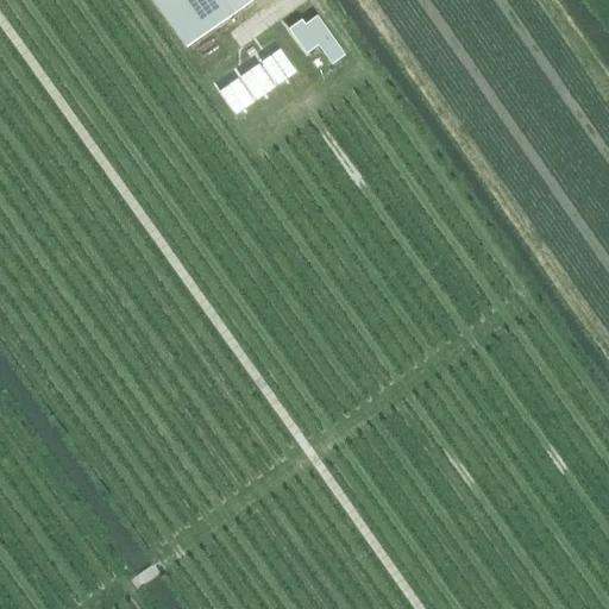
[(252,0),(152,0),(187,46),(252,0)]
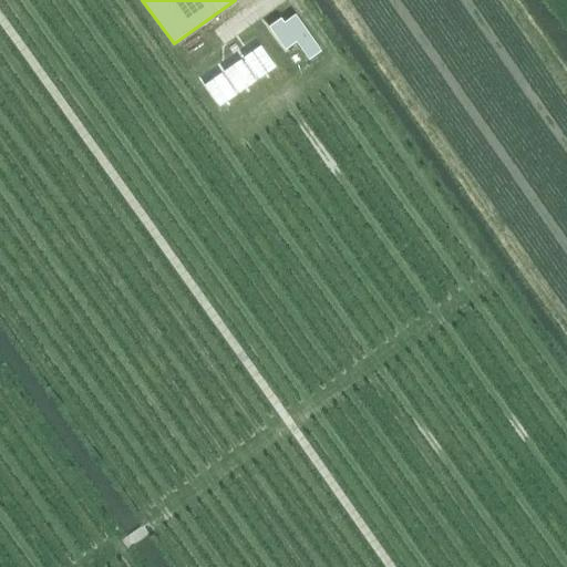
[(280,17),(269,24),(286,48),(297,39),(309,58),(320,49),(295,13),(284,20),(280,17)]
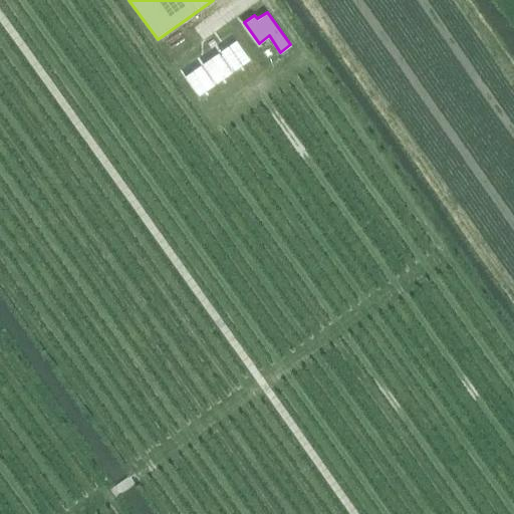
[(236,41),(221,52),(235,72),(250,60),(236,41)]
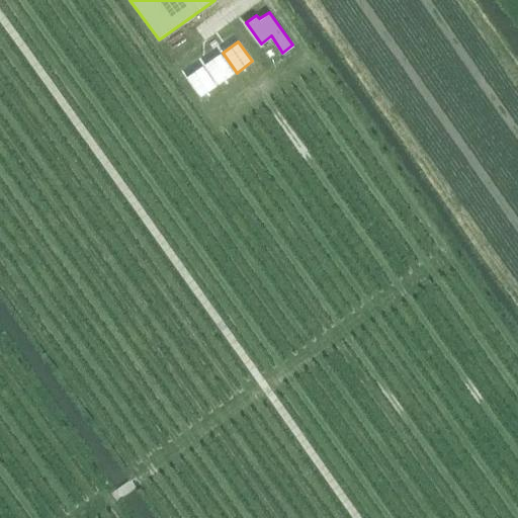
[(221,54),(204,66),(219,85),(235,74),(221,54)]
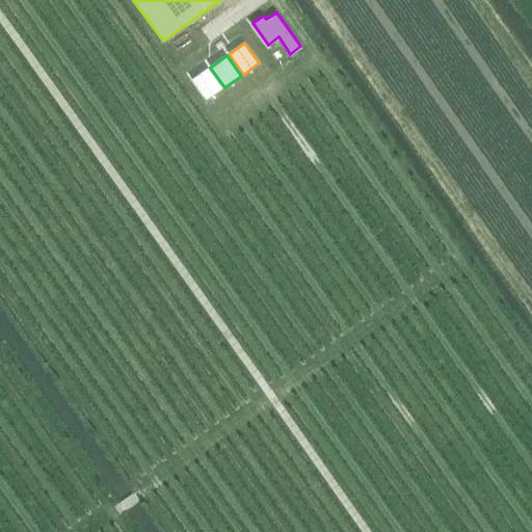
[(208,69),(191,80),(207,101),(222,88),(208,69)]
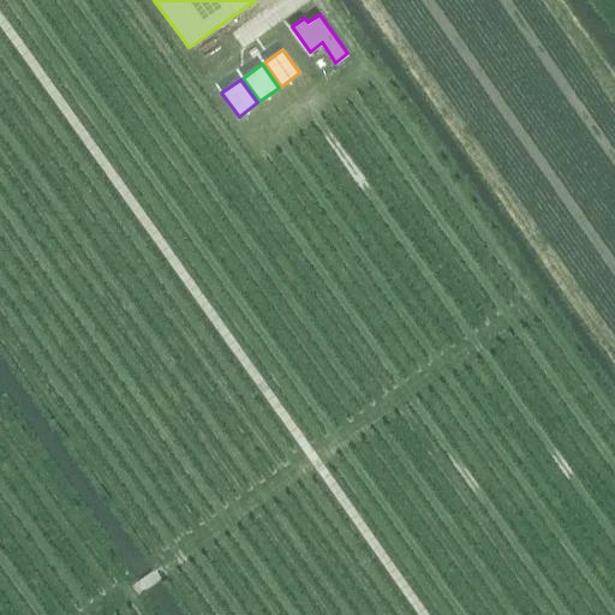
All buildings are outlined.
